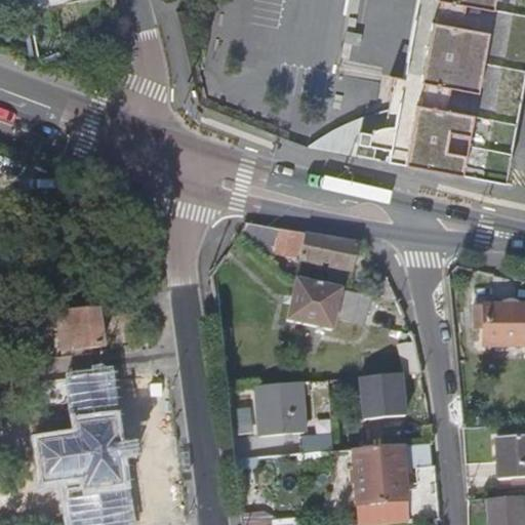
[(203,0),(178,0),(179,8),(204,6),(203,0)]
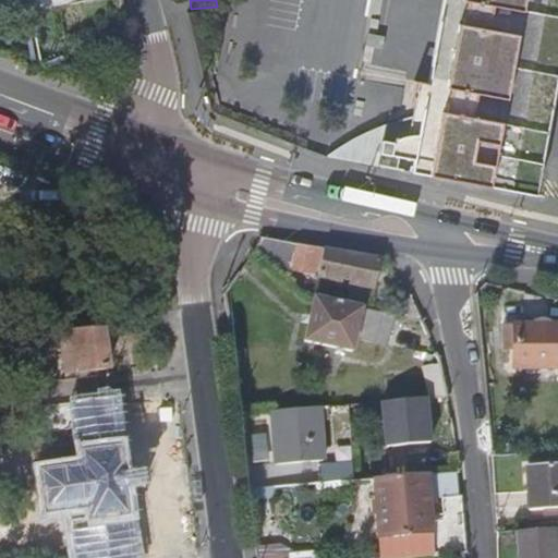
[(557,0),(446,0),(426,112),(404,119),(387,124),(367,129),(347,138),(325,157),(432,173),(536,193),(557,68),(557,0)]
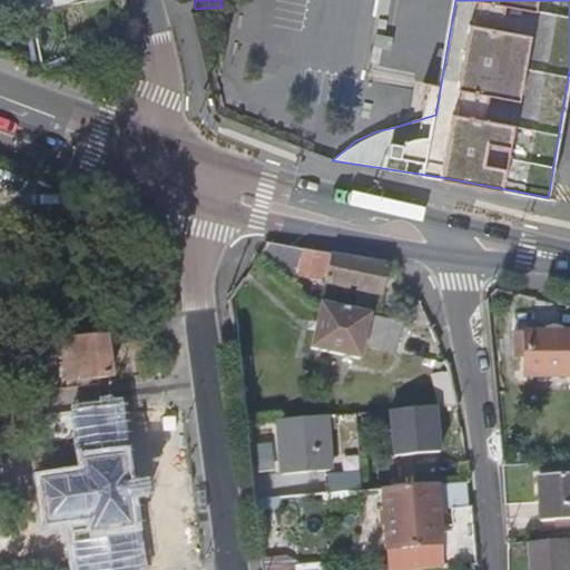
[(383,298),(389,266),(327,255),(322,288),(383,298)]
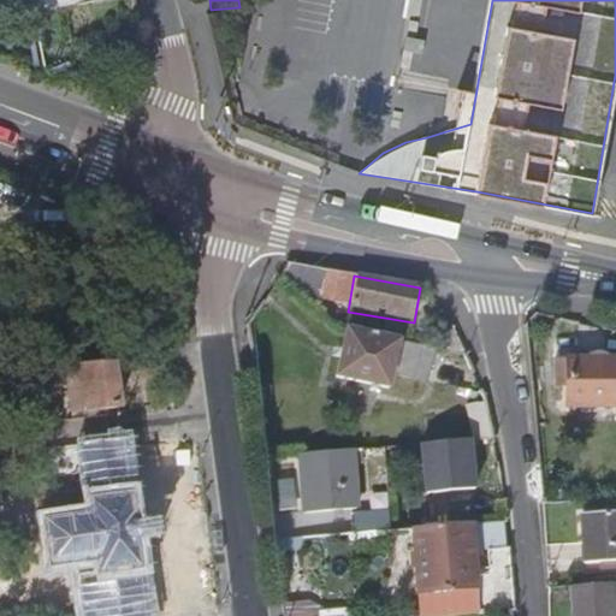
[(386,386),(395,342),(345,332),(336,378),(386,386)]
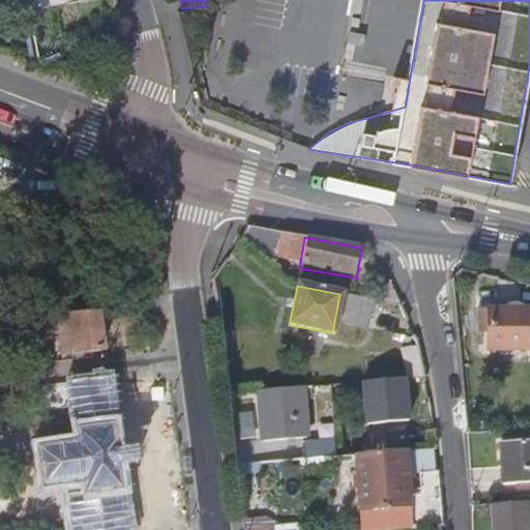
[(476,332),(487,332),(488,310),(476,310),(476,332)]
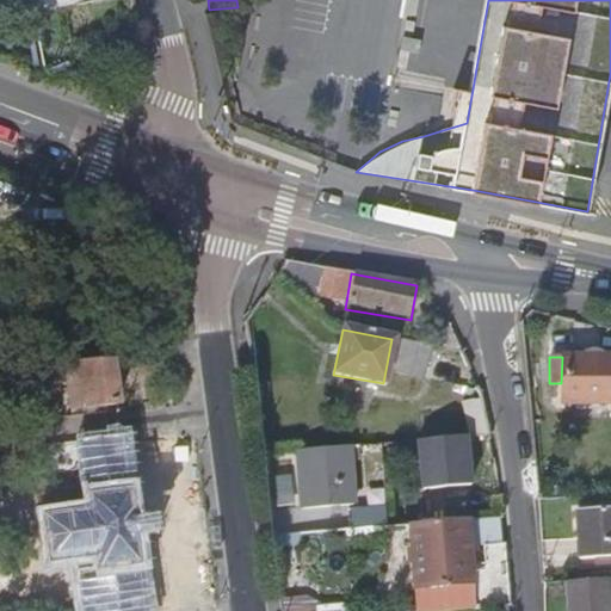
[(610,357),(562,357),(561,383),(561,402),(610,401),(610,357)]
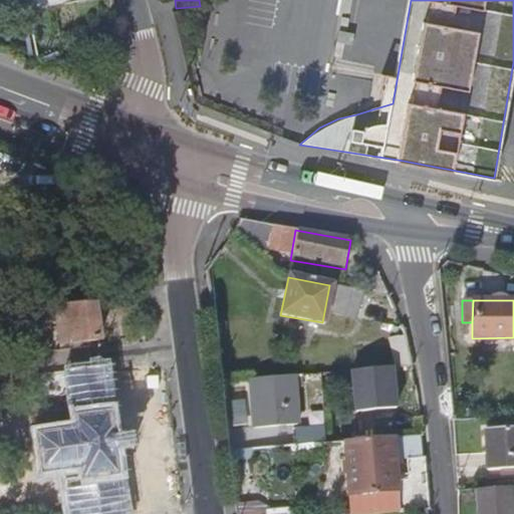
[(92,305),(55,307),(60,345),(97,340),(92,305)]
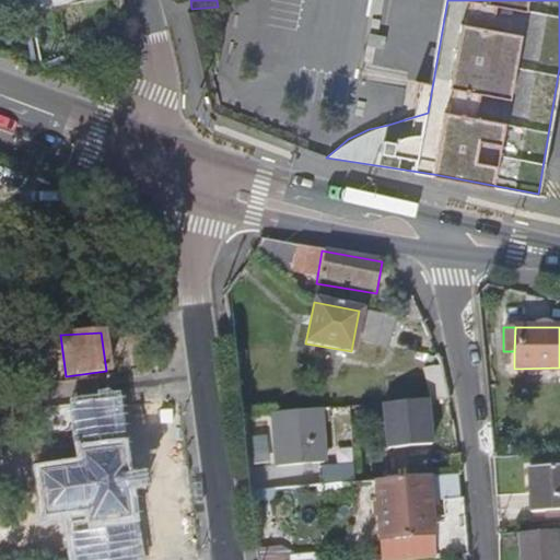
[(21,347),(20,338),(2,340),(3,349),(21,347)]
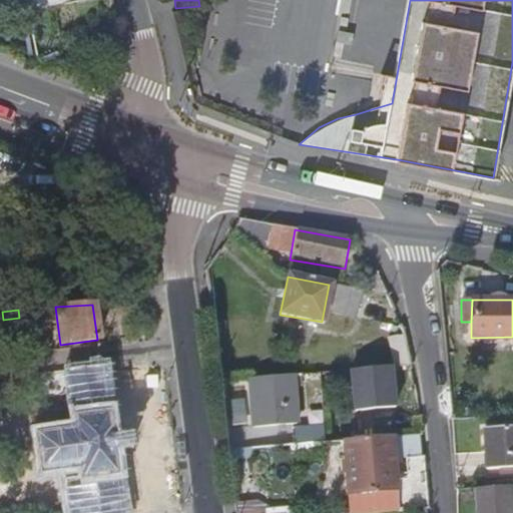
[(351,366),(353,409),(398,407),(397,365),(351,366)]
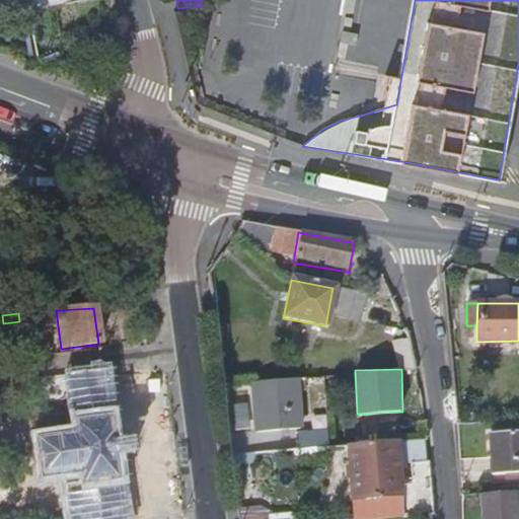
[(38,438),(0,442),(0,480),(39,476),(41,477),(80,472),(81,484),(64,487),(67,518),(122,518),(101,372),(36,379),(39,390),(70,386),(75,433),(38,438)]
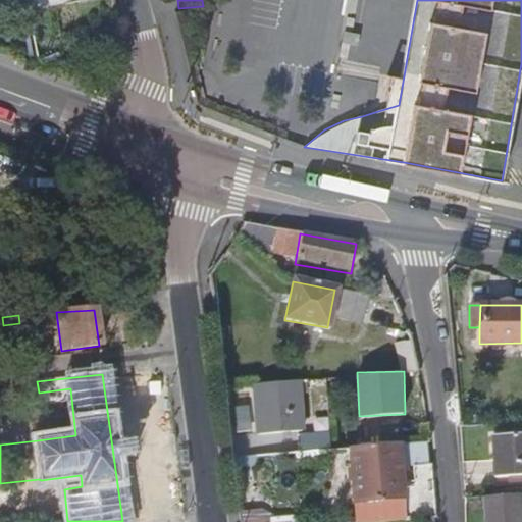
[(301,431),(298,382),(254,385),(257,434),(301,431)]
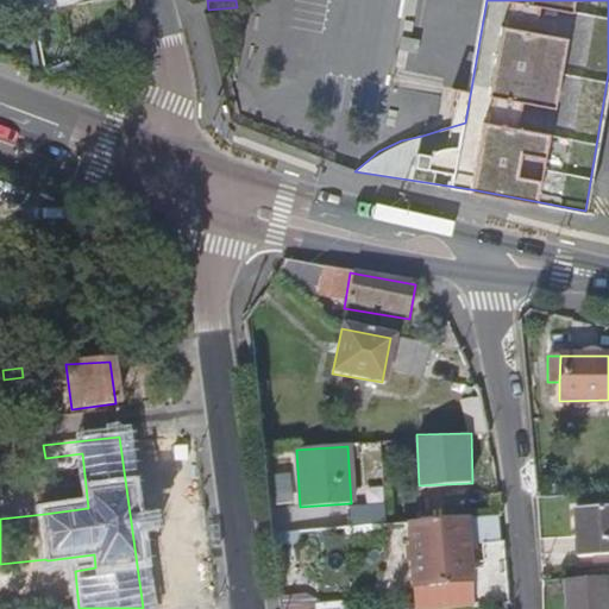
[(0,489),(0,519),(44,514),(41,484),(0,489)]
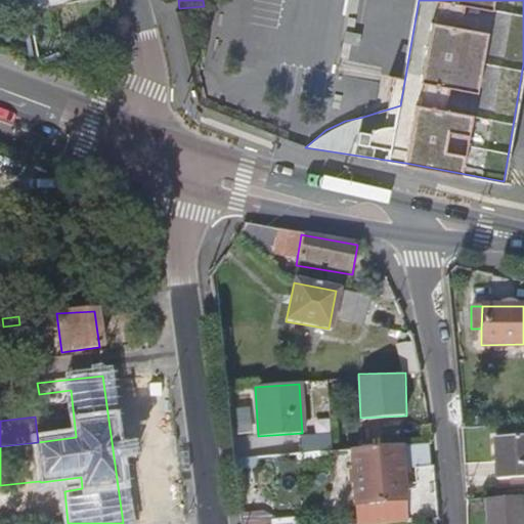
[(523,438),(496,440),(498,480),(523,478),(523,438)]
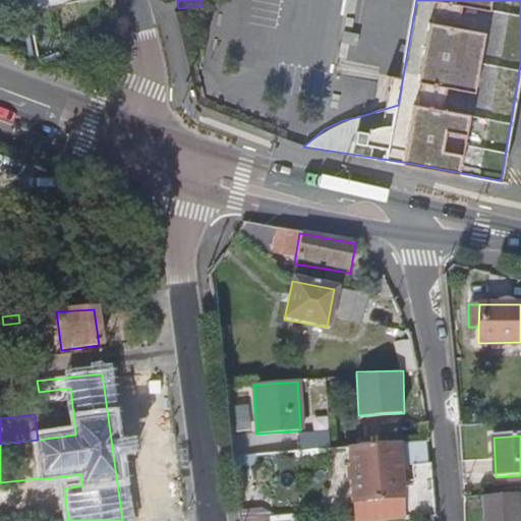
[(306,453),(329,451),(327,437),(305,438),(306,453)]
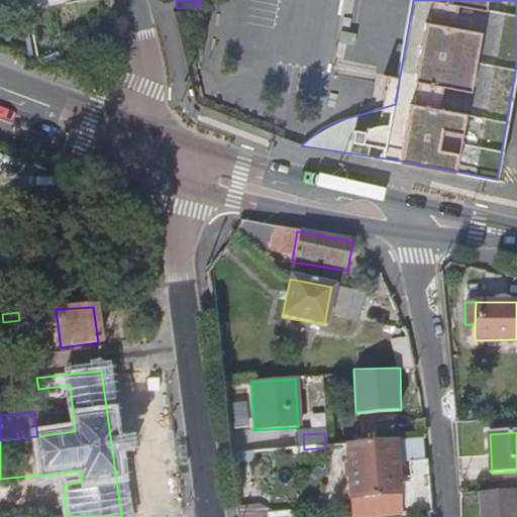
[(395,495),(392,442),(346,445),(349,499),(395,495)]
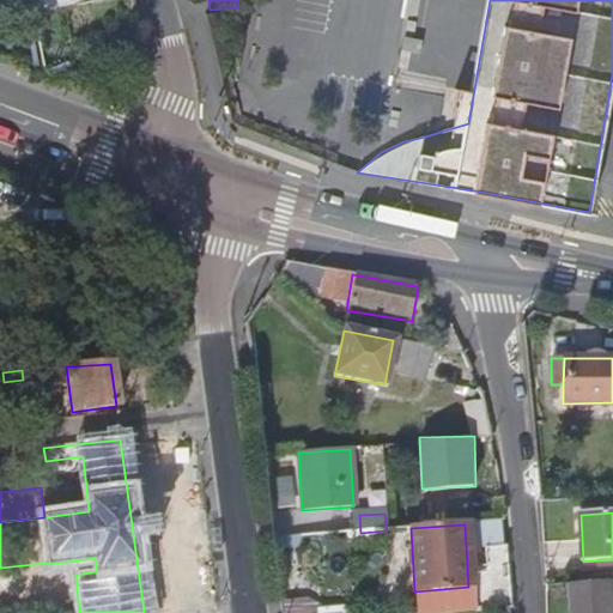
[(608,612),(608,588),(572,589),(572,612),(608,612)]
